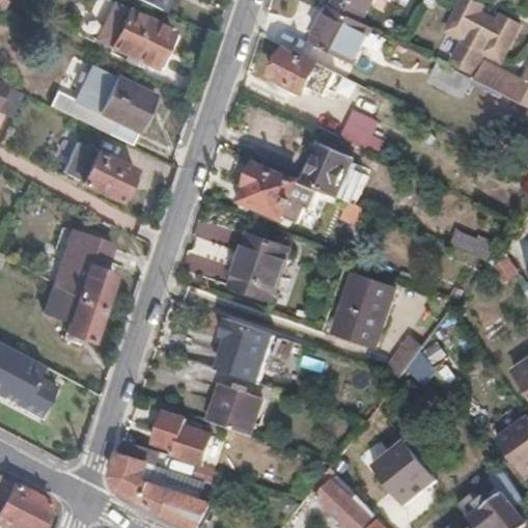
[(322,4),(356,22),(367,0),(320,0),(318,3),(322,4)]
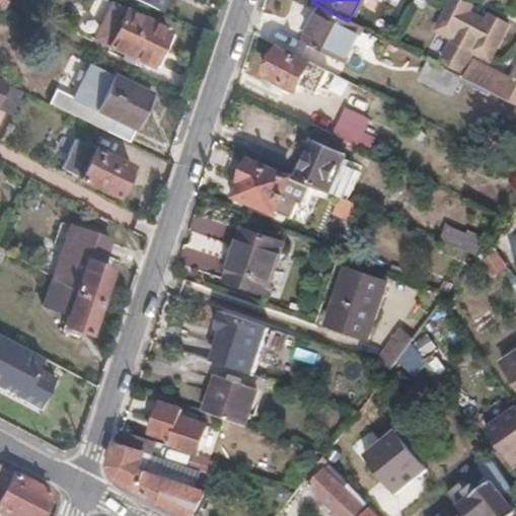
[(506,24),(459,0),(448,0),(433,29),(450,39),(439,59),(460,71),(470,51),(488,59),(506,24)]
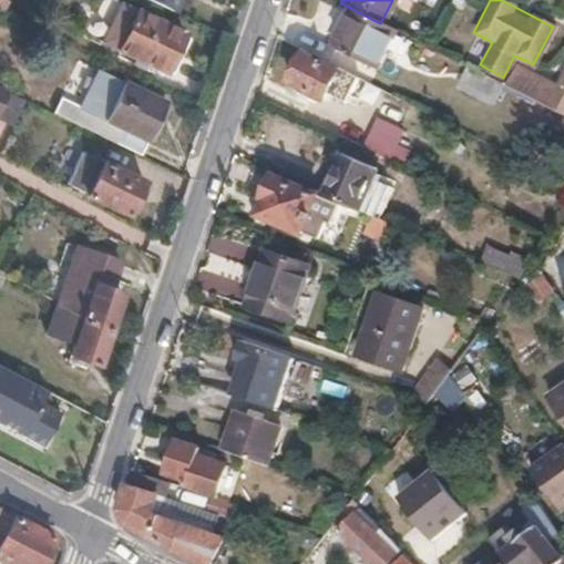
[(163,68),(181,30),(121,1),(103,38),(104,40),(163,68)]
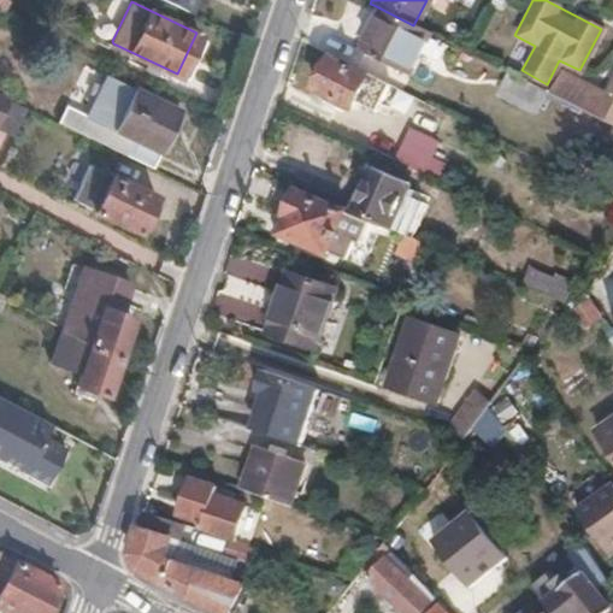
[(401,72),(423,30),(413,25),(373,5),(352,48),(401,72)]
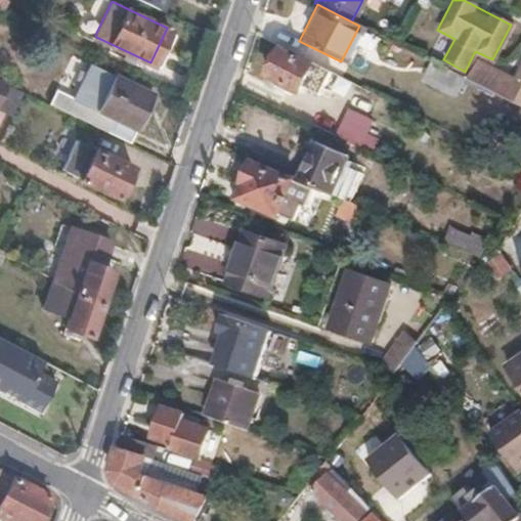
[(301,85),(310,64),(277,48),(264,74),(297,91),(301,85)]
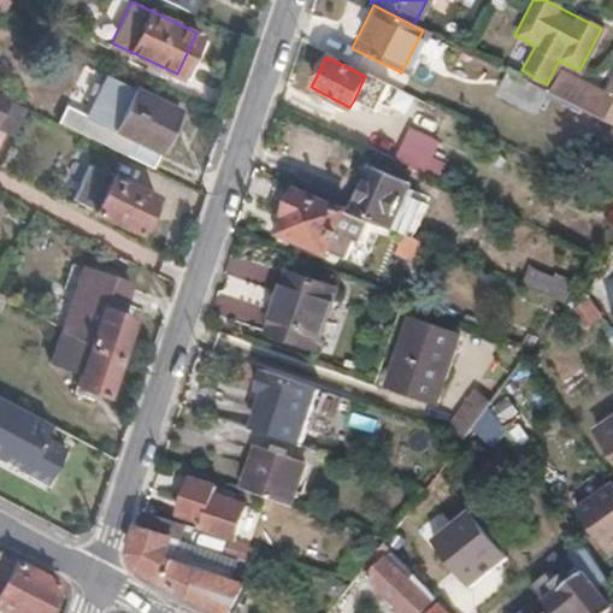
[(68,104),(86,110),(100,69),(81,63),(68,104)]
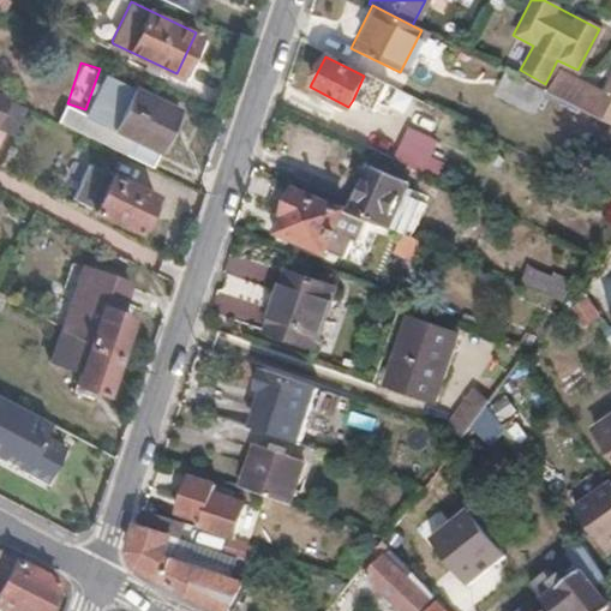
[(371,108),(385,83),(365,72),(364,76),(353,100),(371,108)]
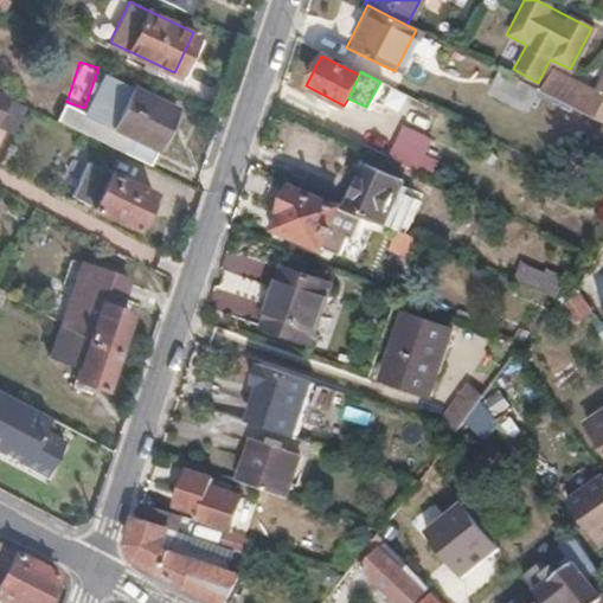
[(602,77),(595,95),(550,71),(539,91),(547,96),(577,111),(602,123),(602,77)]
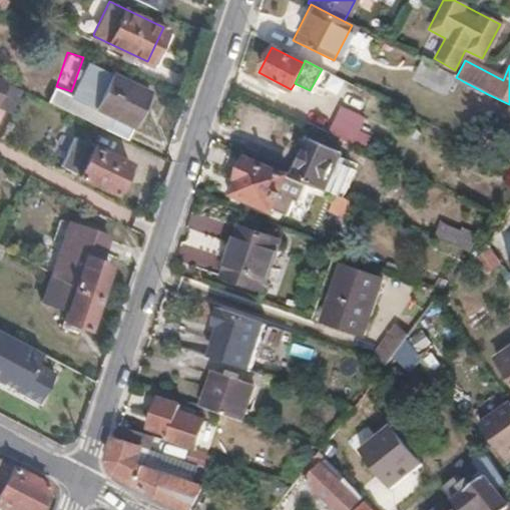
[(94,105),(111,71),(90,61),(72,95),(56,87),(49,102),(100,127),(108,112),(94,105)]
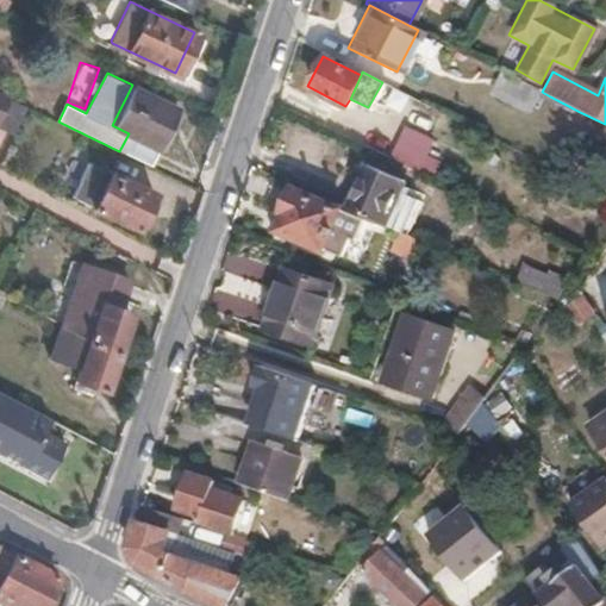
[(542,92),(512,77),(505,94),(542,112),(550,97),(542,92)]
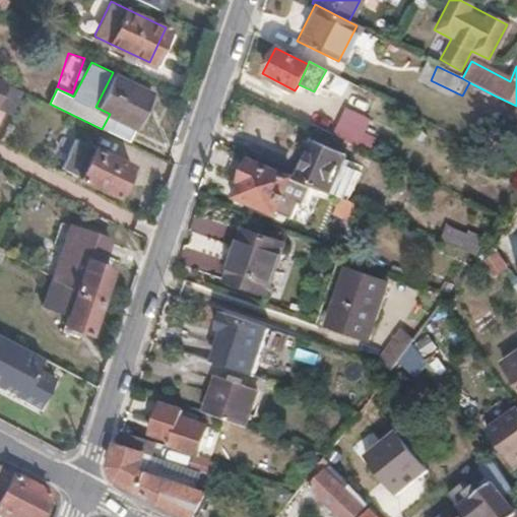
[(129,142),(153,91),(113,72),(95,107),(110,114),(102,129),(129,142)]
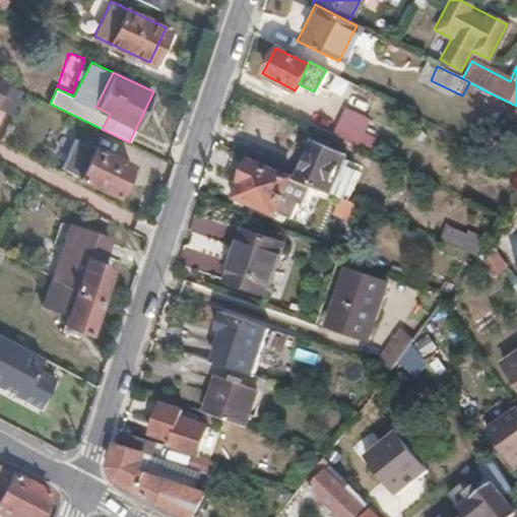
[(21,89),(5,82),(0,91),(0,111),(8,115),(21,89)]
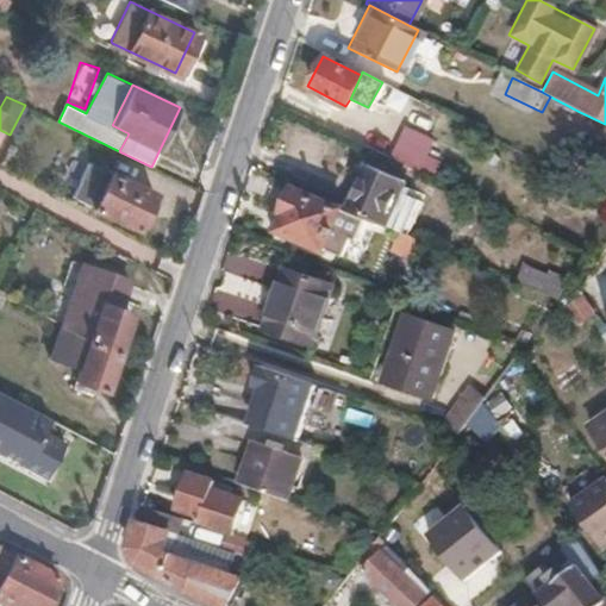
[(417,170),(423,155),(397,142),(389,156),(417,170)]
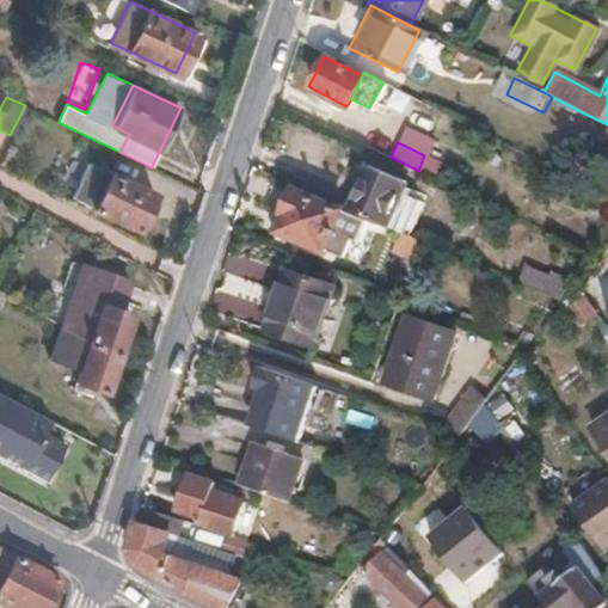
[(133,231),(152,194),(85,159),(67,194),(90,206),(87,208),(133,231)]
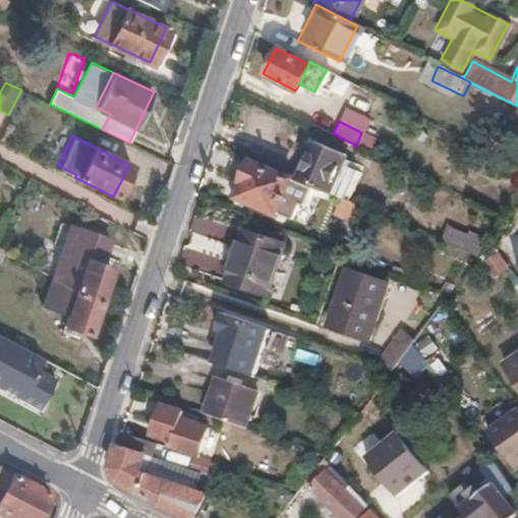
[(337,161),(340,154),(309,138),(292,175),(324,189),(337,161)]
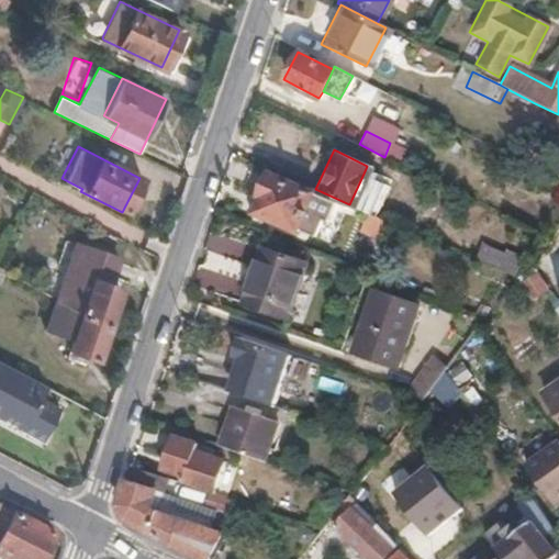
[(324,220),(333,201),(266,172),(265,174),(258,175),(253,187),(257,192),(260,193),(253,209),(294,228),(295,226),(312,234),(320,219),(324,220)]
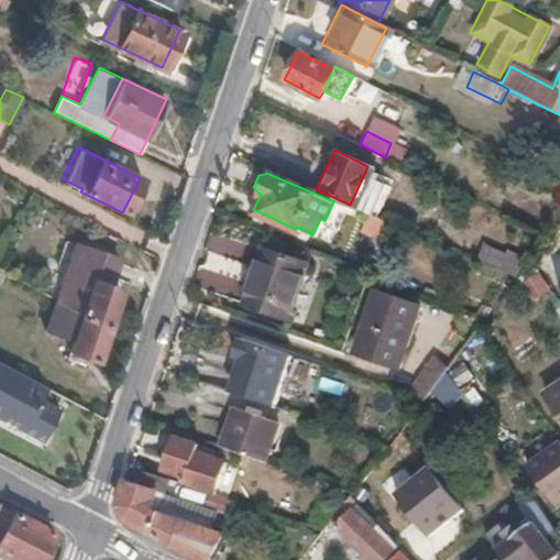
[(383,180),(364,174),(350,205),(368,212),(369,212),(383,180)]
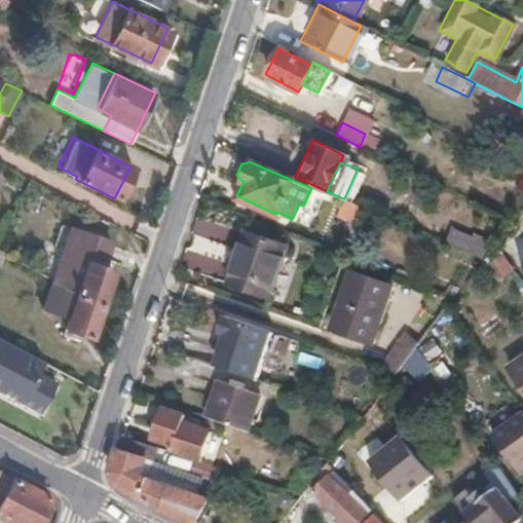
[(353,222),(361,206),(344,198),(343,198),(336,215),(353,222)]
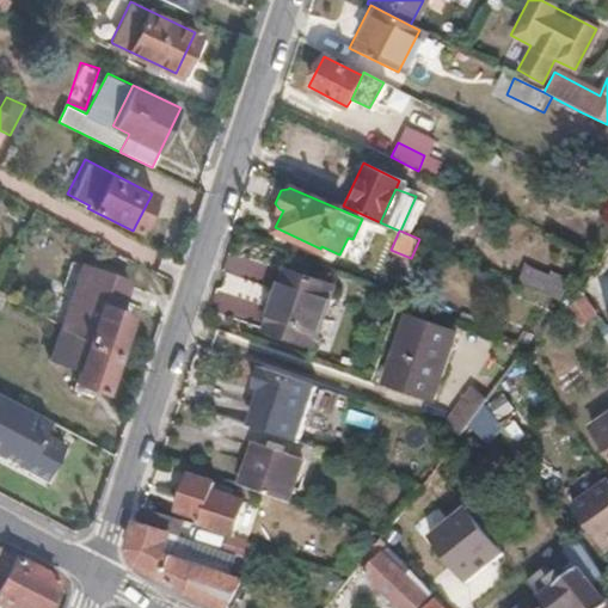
[(527,260),(517,282),(541,292),(558,299),(569,272),(553,266),(551,270),(527,260)]
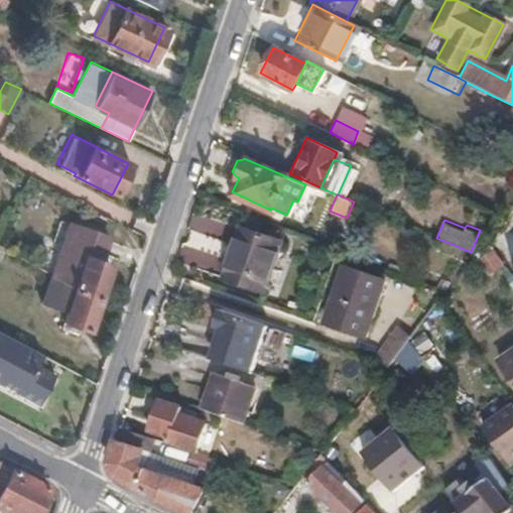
[(97,297),(107,265),(96,261),(104,236),(67,224),(56,254),(50,275),(69,286),(77,290),(91,295),(97,297)]
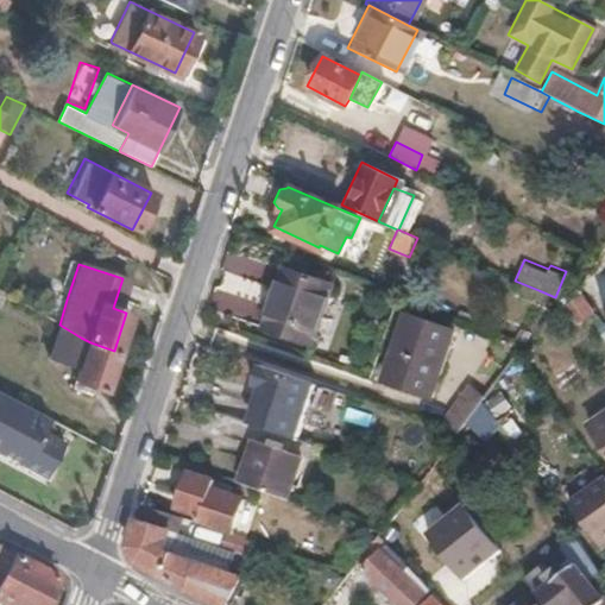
[(310,342),(331,284),(285,266),(264,326),(310,342)]
